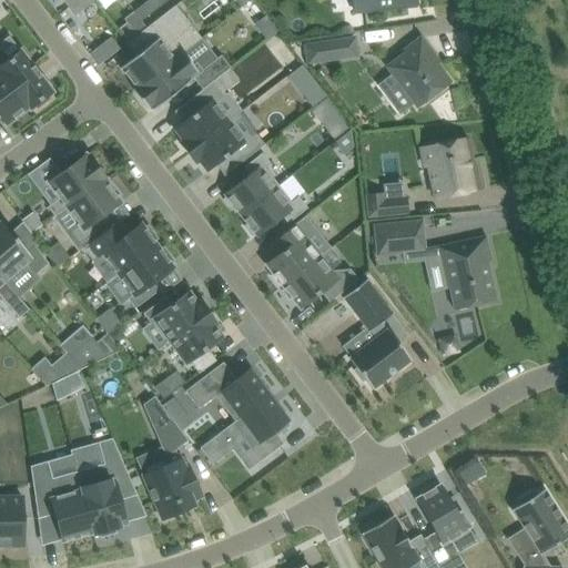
[(62,0),(74,14),(93,0),(62,0)]
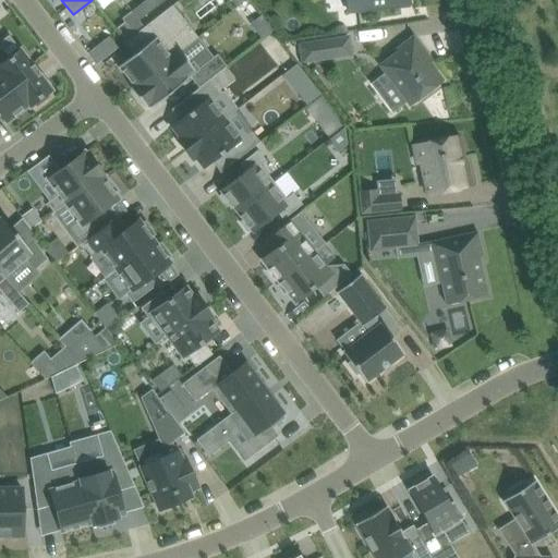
[(152,0),(145,0),(132,11),(138,20),(157,7),(152,0)]
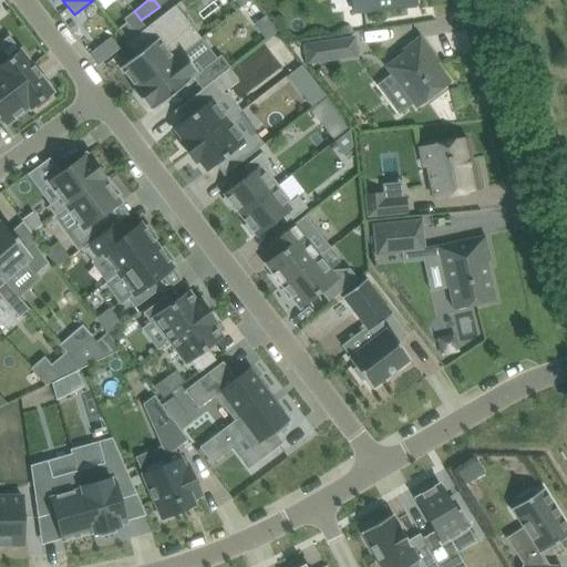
[(306,0),(272,0),(292,31),(317,17),(306,0)]
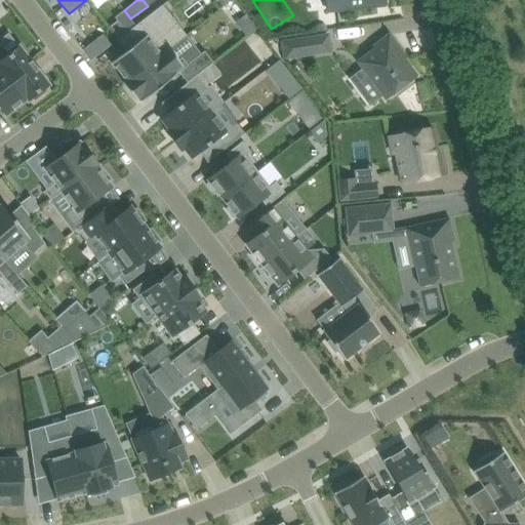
[(325,0),(327,10),(348,7),(348,8),(364,6),(385,3),(384,0),(325,0)]
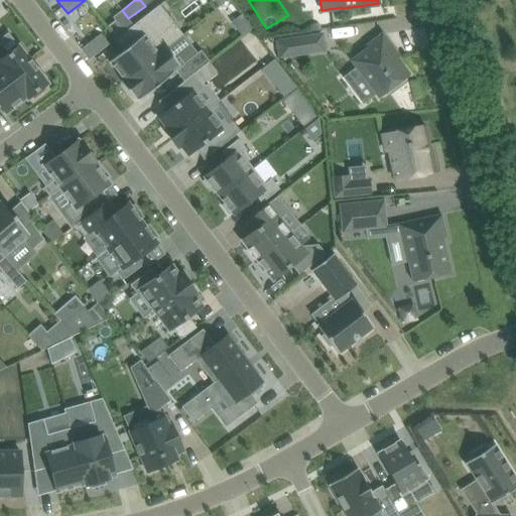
[(121,82),(121,83),(182,34),(159,5),(122,33),(115,38),(114,39),(117,42),(118,42),(116,39),(121,35),(130,45),(109,61),(124,80),(121,82)]
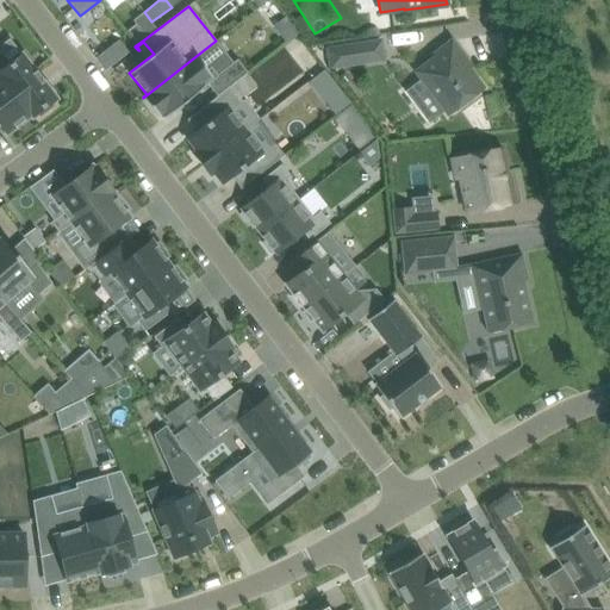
[(135,27),(128,33),(136,45),(144,39),(135,27)]
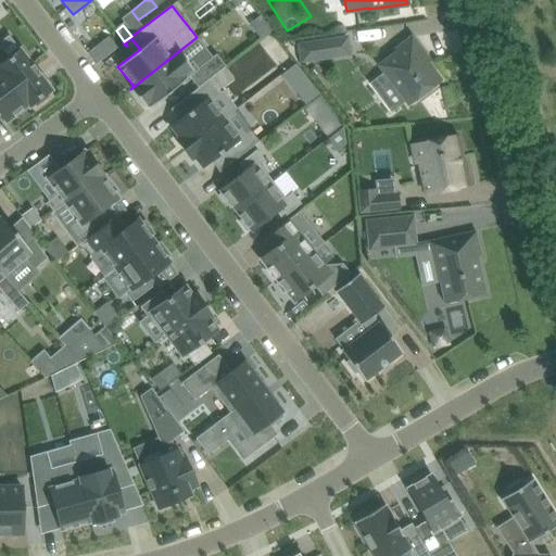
[(197,37),(130,89),(144,106),(148,104),(150,108),(199,70),(191,61),(188,64),(179,52),(198,38),(197,37)]
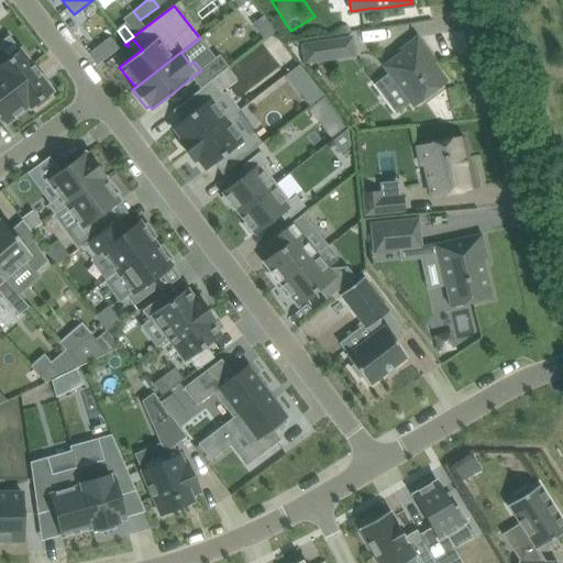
[(401,53),(384,66),(396,83),(393,86),(407,105),(410,101),(414,106),(445,81),(427,56),(430,54),(417,37),(400,50),(401,53)]
